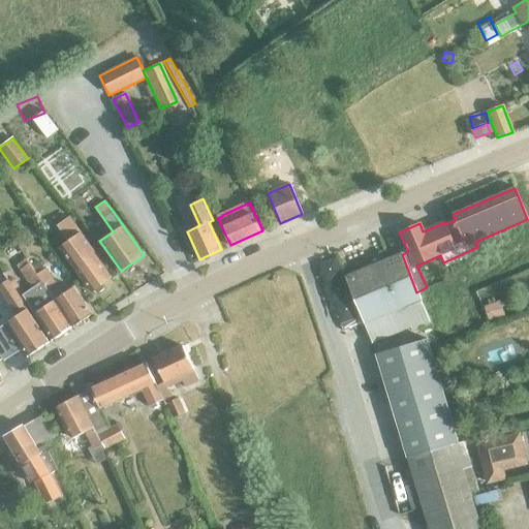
[(59,247),(92,291),(112,278),(79,232),(68,218),(57,225),(67,241),(59,247)]
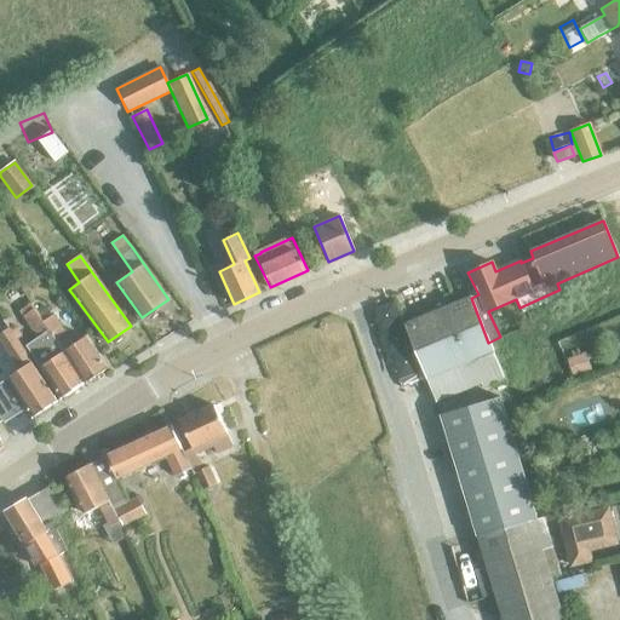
[(4,303),(15,327),(27,322),(17,298),(4,303)]
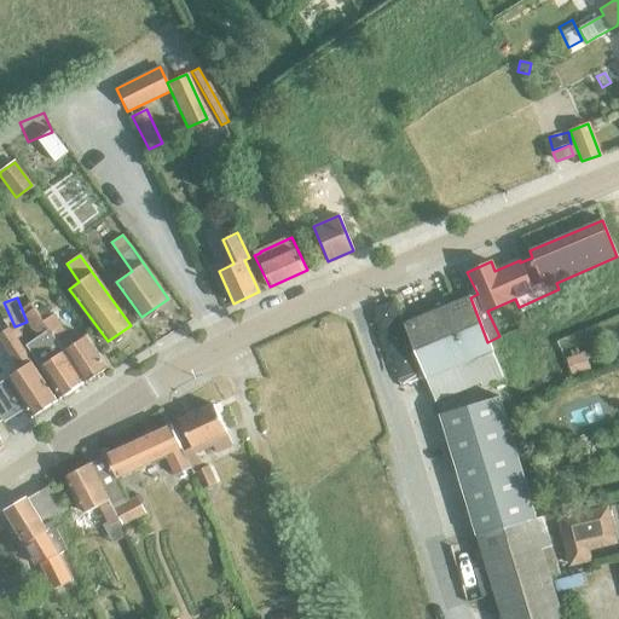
[(411,320),(403,324),(424,379),(434,403),(476,386),(481,383),(482,387),(503,380),(496,362),(491,351),(487,342),(470,298),(411,320)]
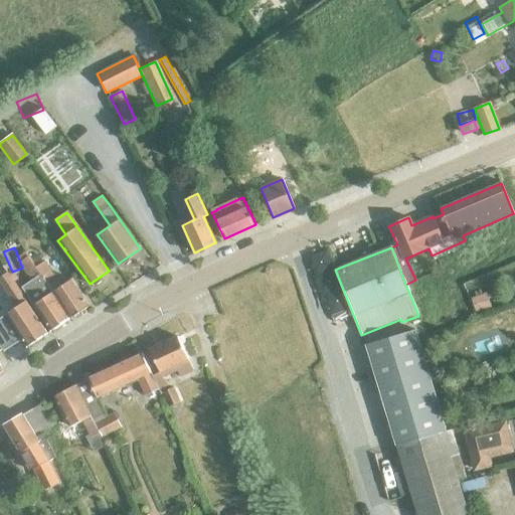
[(70,319),(36,267),(26,251),(18,256),(32,280),(22,287),(33,304),(33,305),(51,331),(70,319)]
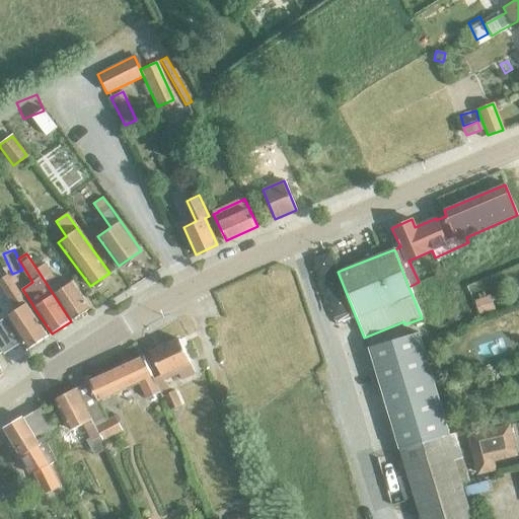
[(45,264),(36,269),(71,321),(90,308),(72,281),(60,289),(58,286),(59,285),(45,264)]
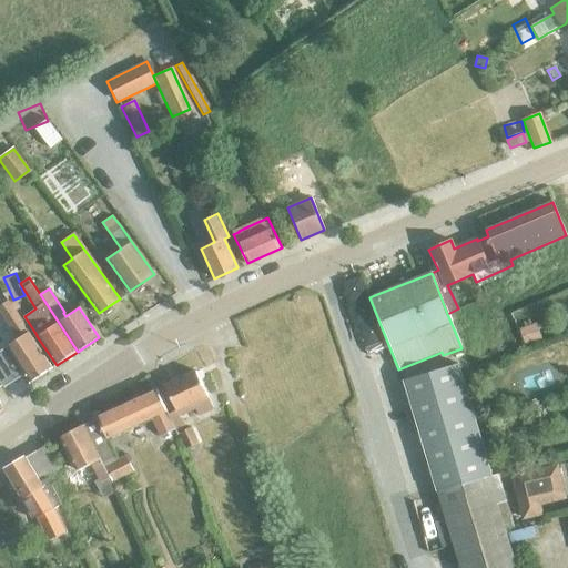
[(2,293),(0,294),(0,311),(16,335),(20,337),(6,347),(30,383),(52,368),(2,293)]
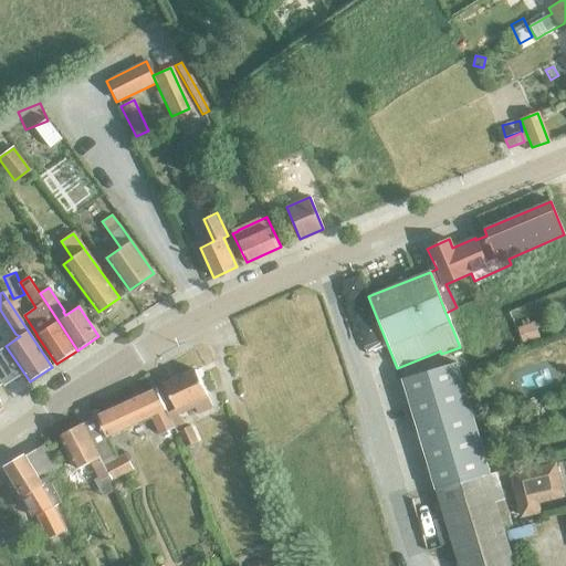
[(532,323),(515,328),(521,345),(537,338),(532,323)]
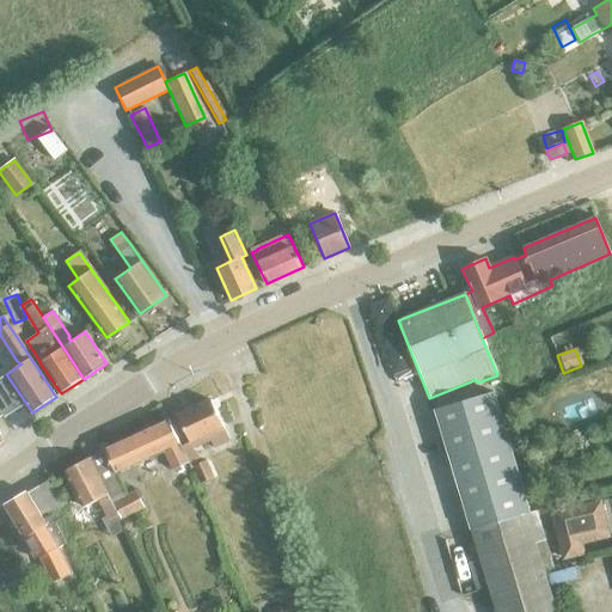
[(0,412),(1,415),(14,407),(0,384),(0,412)]
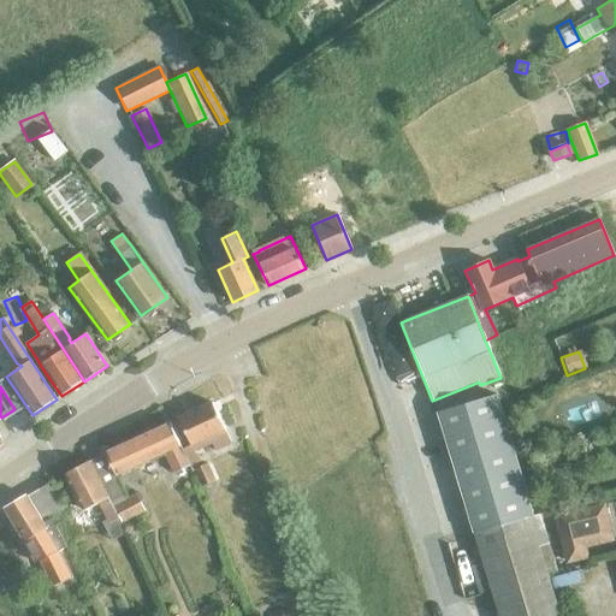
[(496,395),(437,413),(474,534),(475,537),(533,520),(496,395)]
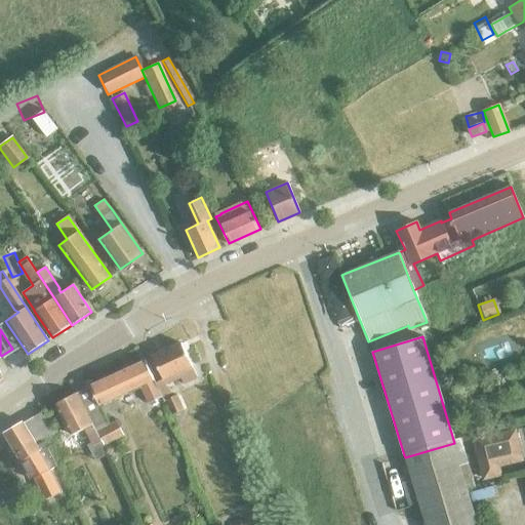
[(194,375),(190,366),(179,344),(151,357),(161,379),(154,384),(159,394),(160,396),(169,393),(165,384),(179,376),(180,380),(194,375)]
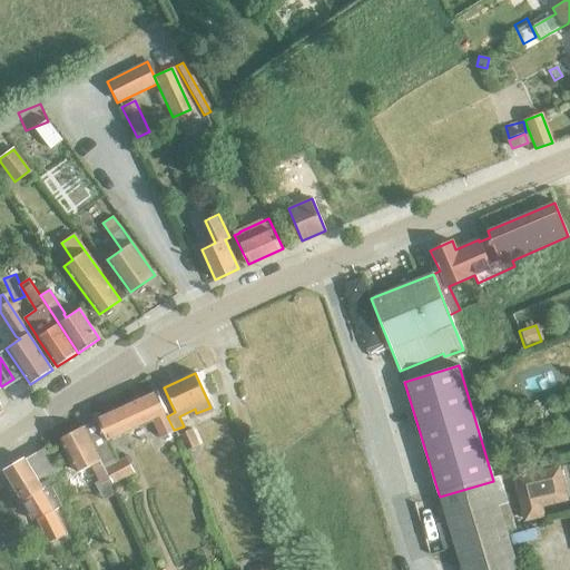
[(96,419),(80,428),(108,480),(109,480),(111,484),(131,473),(125,459),(117,463),(106,441),(146,422),(153,419),(160,436),(174,430),(173,428),(167,416),(156,392),(96,419)]
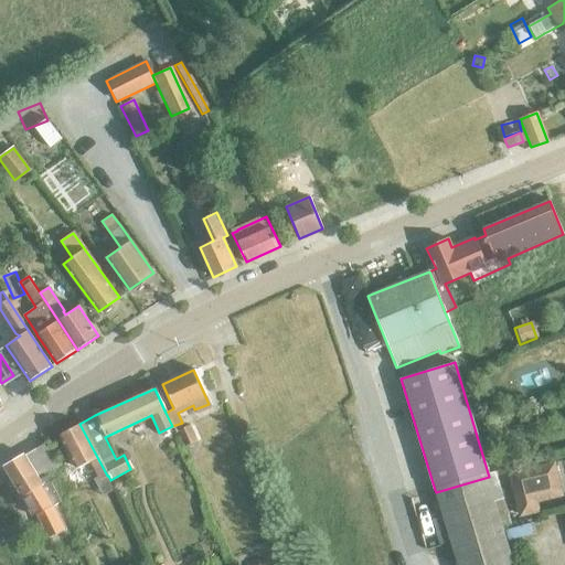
[(98,480),(107,476),(80,424),(57,435),(75,468),(88,461),(98,480)]
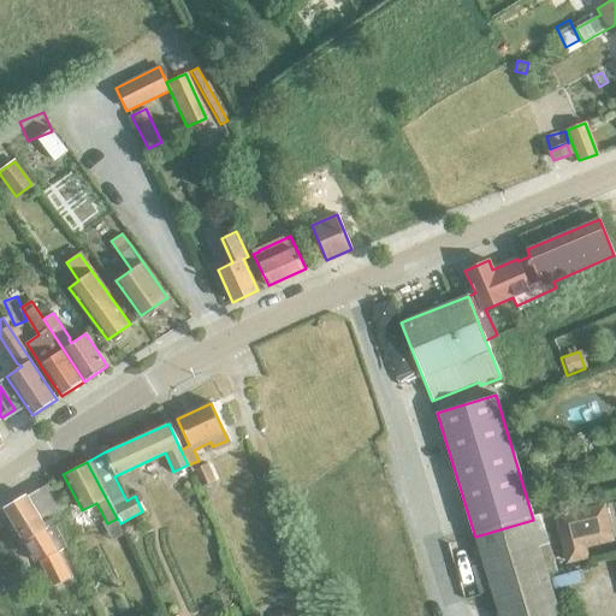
[(200,486),(213,480),(205,463),(191,469),(200,486)]
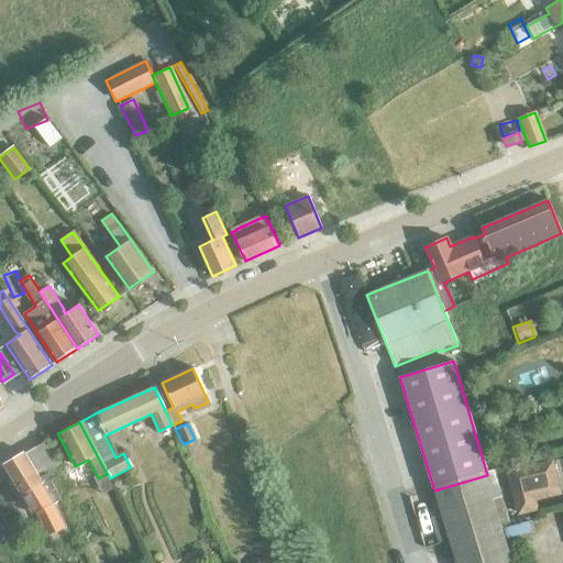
[(34,446),(48,470),(59,463),(46,440),(34,446)]
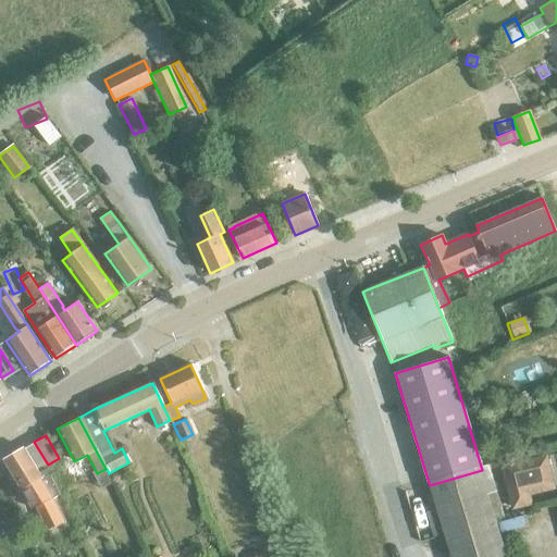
[(34,442),(24,448),(37,471),(48,465),(34,442)]
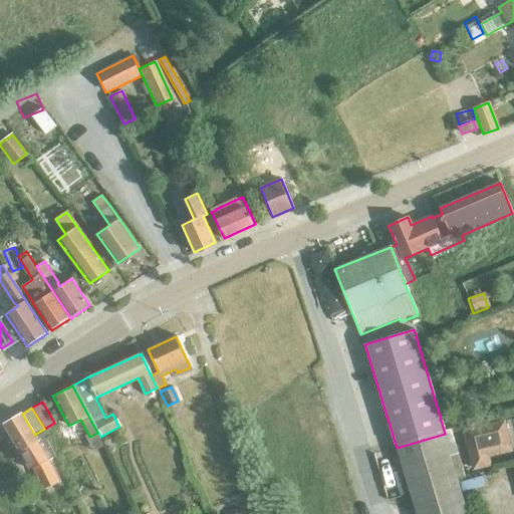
[(21,413),(2,425),(18,453),(19,453),(28,470),(32,468),(40,484),(56,477),(46,461),(53,458),(49,450),(40,433),(35,436),(34,435),(22,414),(21,413)]
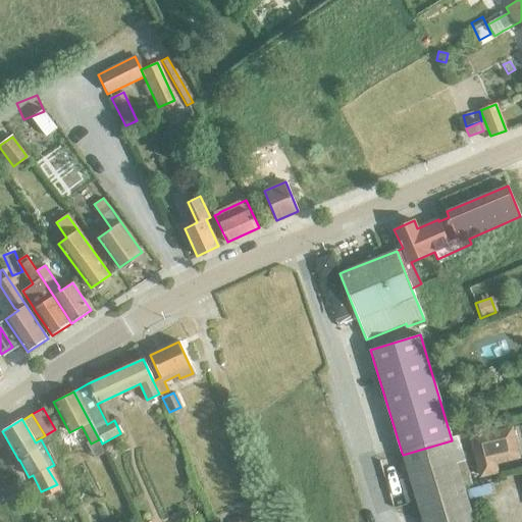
[(511,427),(468,438),(475,465),(479,479),(500,474),(498,465),(519,460),(511,427)]
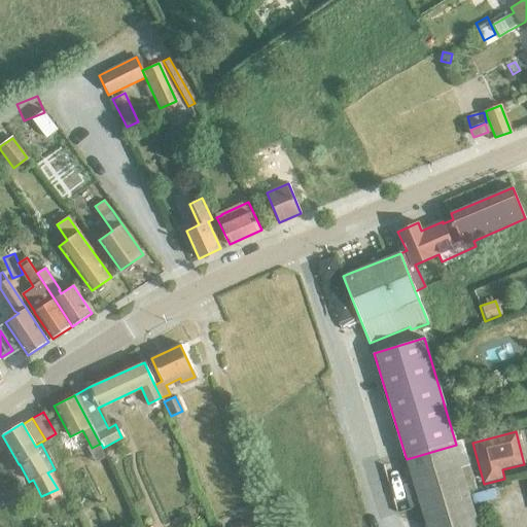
[(456,445),(407,459),(421,506),(420,507),(425,524),(425,526),(478,526),(467,491),(476,488),(461,443),(456,445)]
